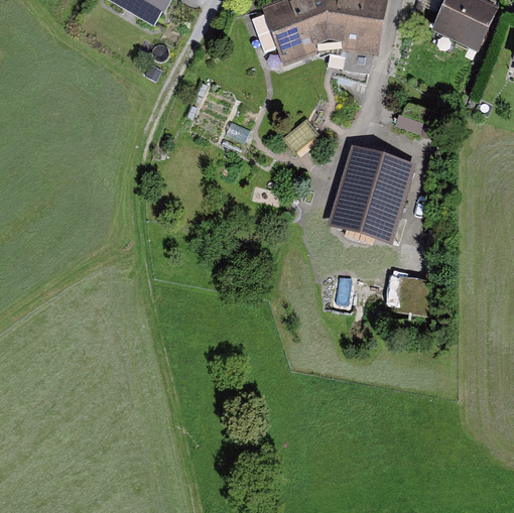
[(109,0),(153,24),(165,0),(109,0)]
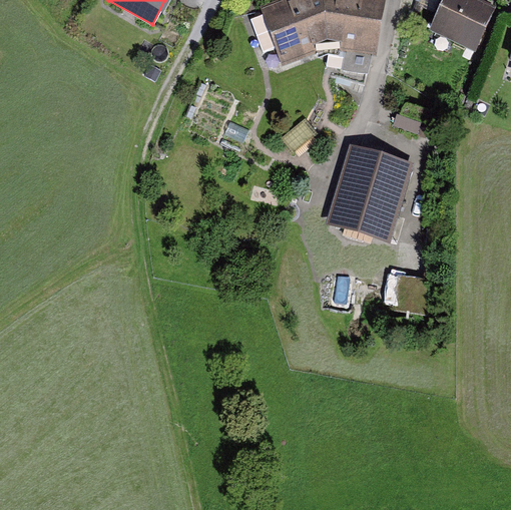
[(327,46),(373,54),(382,0),(277,0),(259,7),(280,64),(327,46)]
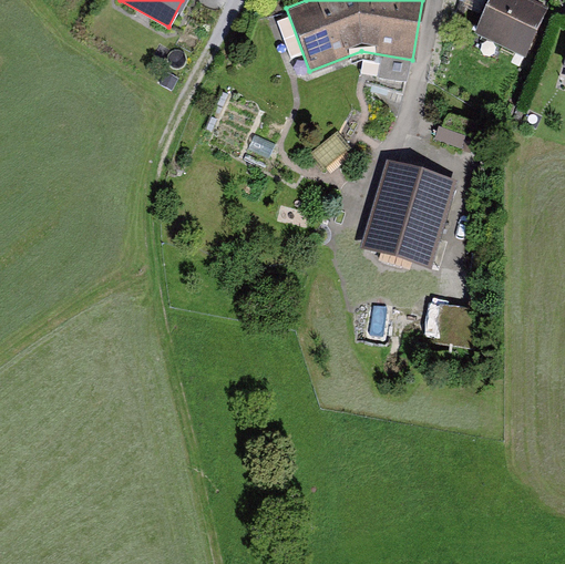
[(525,57),(547,7),(532,0),(486,0),(472,32),(525,57)]
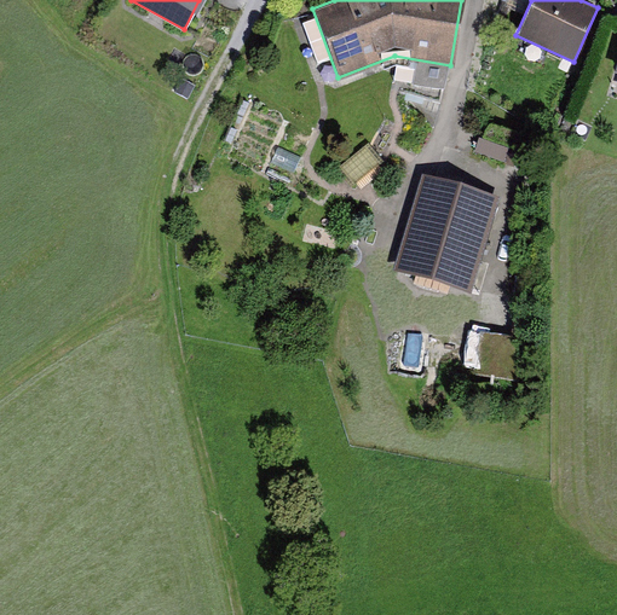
[(349,189),(381,164),(367,146),(335,170),(349,189)]
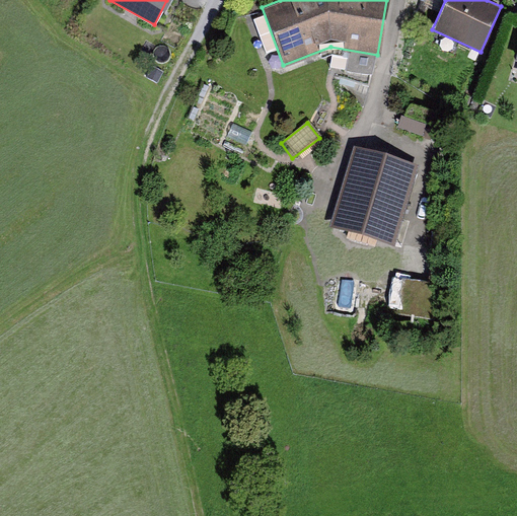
[(416,166),(353,147),(328,225),(392,244),(416,166)]
